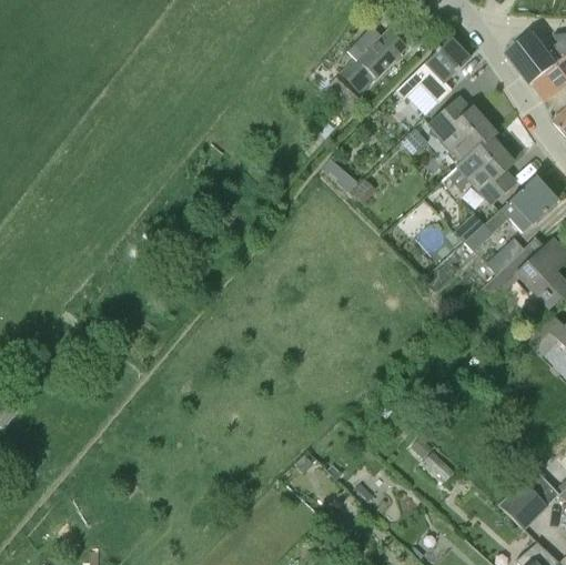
[(356,57),(343,71),(362,90),(375,76),(376,77),(406,44),(391,29),(382,37),(374,29),(359,46),(357,43),(351,50),(356,57)]
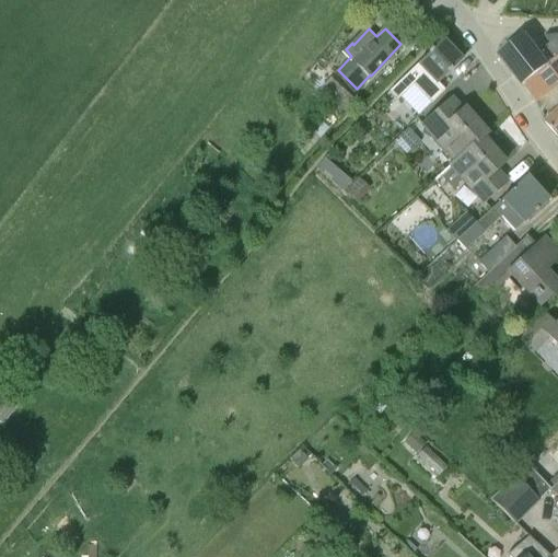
[(557,32),(549,33),(548,34),(551,39),(555,44),(557,47),(557,32)]
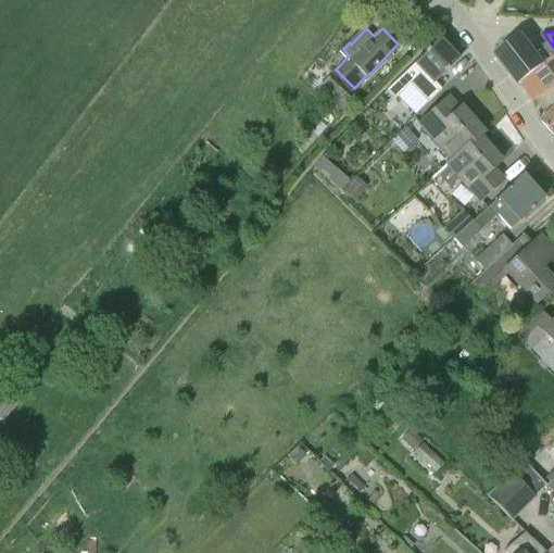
[(524,33),(499,51),(521,82),(546,63),(553,58),(553,47),(551,44),(548,39),(536,49),(526,36),(525,35),(526,34),(524,33)]
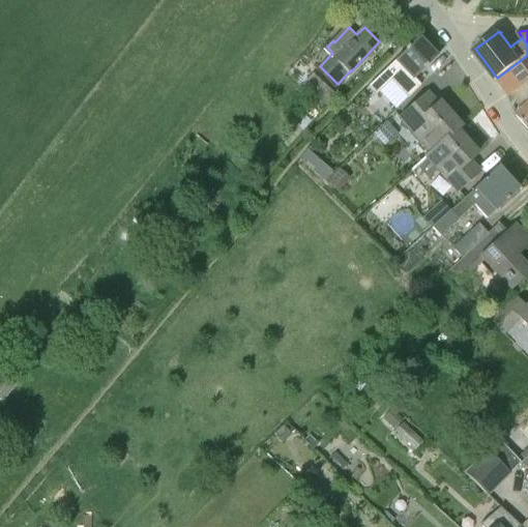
[(419,35),(370,84),(377,92),(392,78),(409,95),(422,83),(416,77),(439,55),(419,35)]
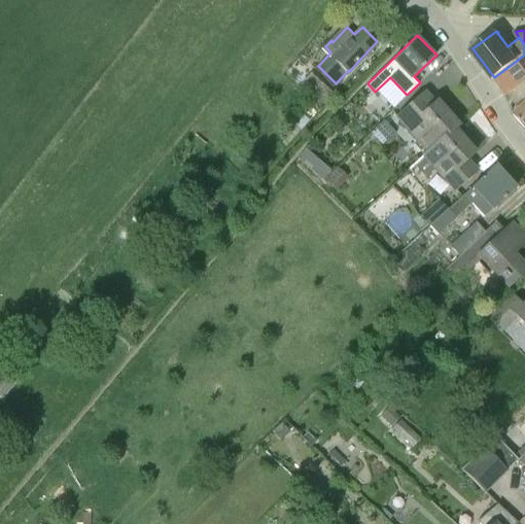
[(524,55),(518,60),(494,77),(505,92),(522,79),(524,77),(524,55)]
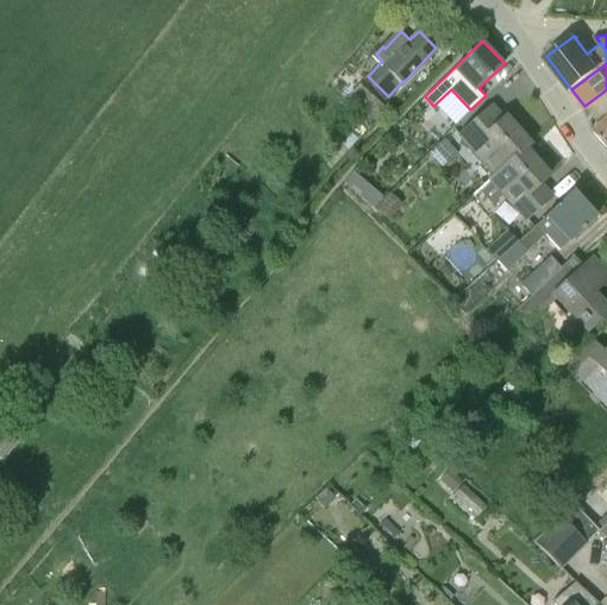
[(525,147),(526,146),(527,147),(532,143),(507,115),(498,124),(487,112),(494,105),(493,105),(463,133),(495,170),(498,172),(525,147)]
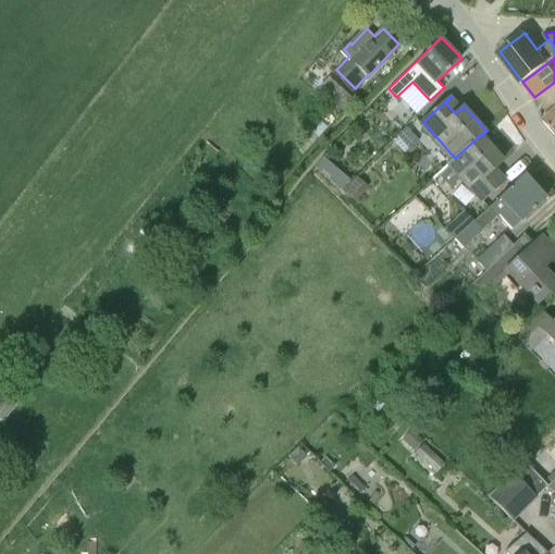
[(554,110),(546,119),(545,120),(554,131),(554,110)]
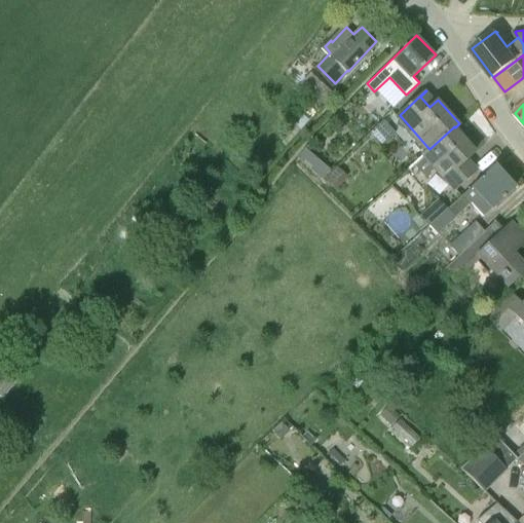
[(375,125),(387,139),(396,131),(385,117),(375,125)]
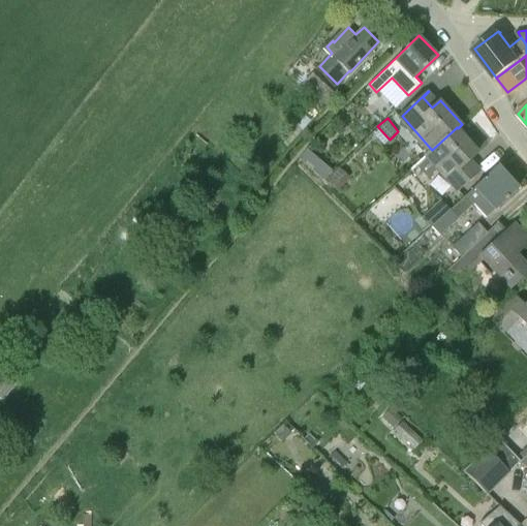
[(426,155),(417,162),(430,176),(437,168),(457,190),(481,169),(470,158),(478,152),(462,133),(458,128),(457,127),(456,128),(432,150),(430,148),(424,153),(426,155)]
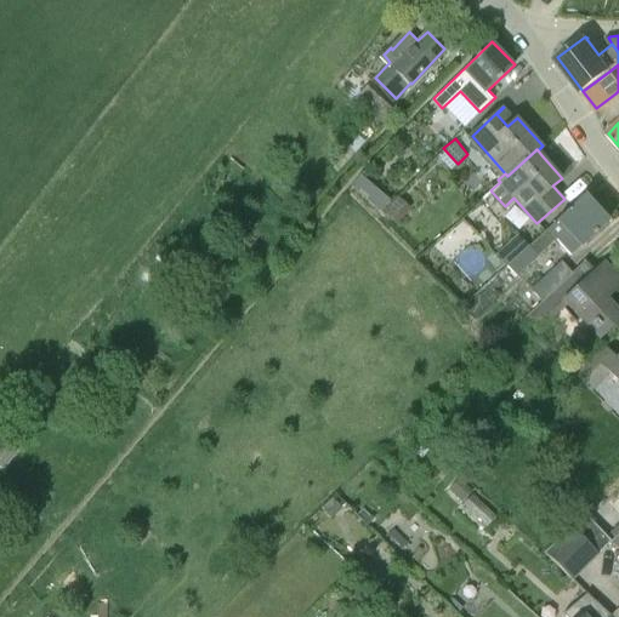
[(381,209),(391,199),(362,175),(353,184),(381,209)]
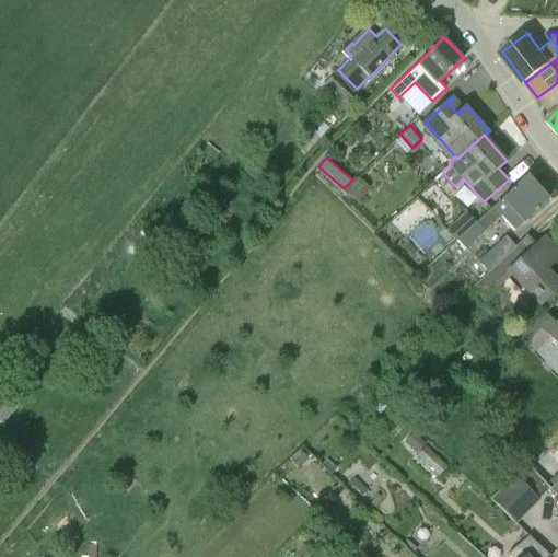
[(529,175),(529,174),(500,200),(478,220),(460,238),(467,246),(503,212),(515,225),(549,198),(529,175)]
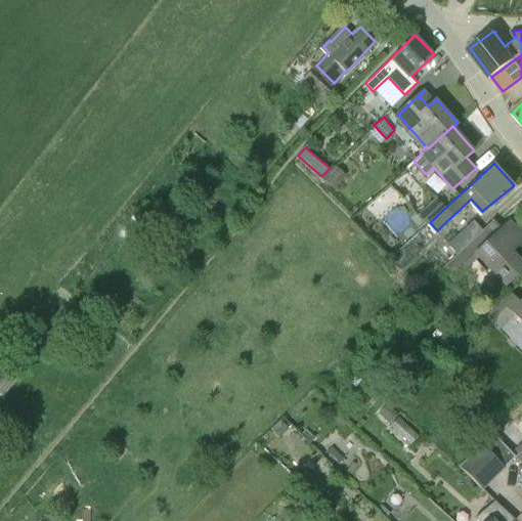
[(429,222),(430,222),(447,206),(438,197),(420,213),(429,222)]
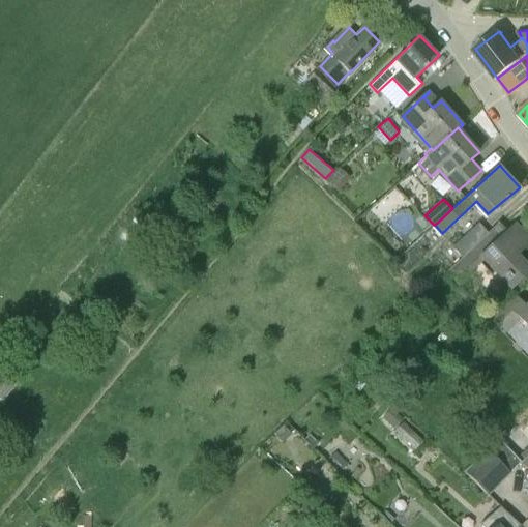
[(453,245),(463,255),(464,256),(490,232),(479,221),(453,245)]
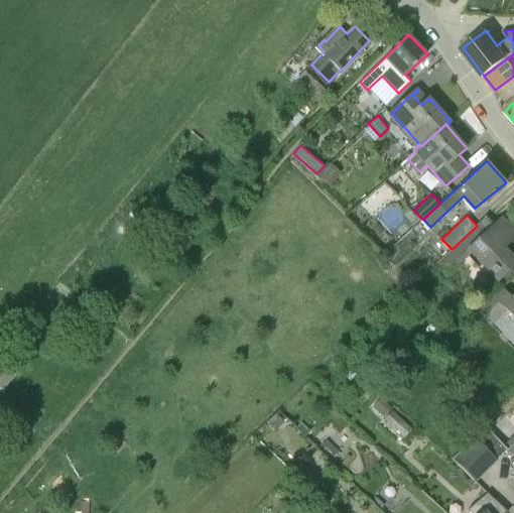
[(451,248),(436,261),(447,273),(461,260),(471,251),(483,264),(487,261),(501,276),(513,265),(513,257),(504,246),(513,236),(513,228),(503,217),(497,223),(484,234),(477,226),(452,249),(451,248)]
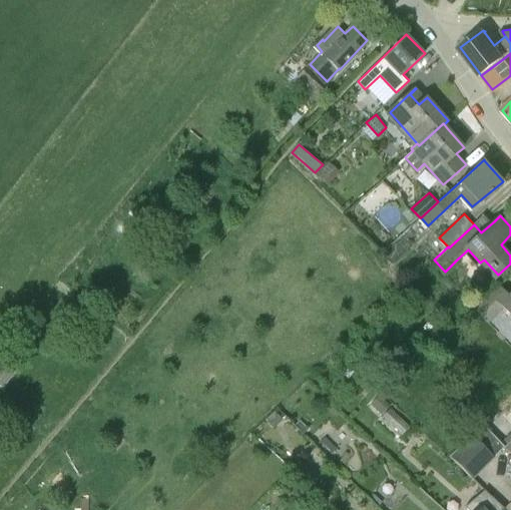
[(510,296),(499,285),(476,307),(490,322),(505,308),(510,314),(510,296)]
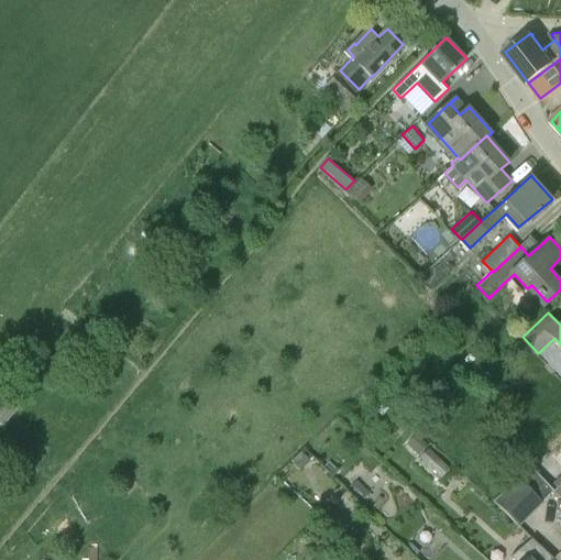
[(0,388),(0,421),(3,424),(20,403),(0,388)]
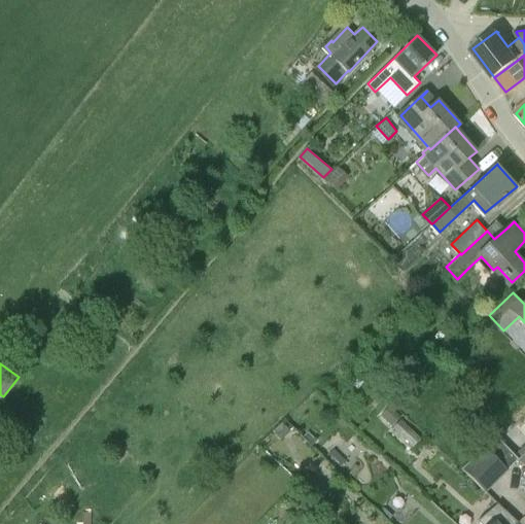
[(422,435),(403,417),(394,425),(414,444),(422,435)]
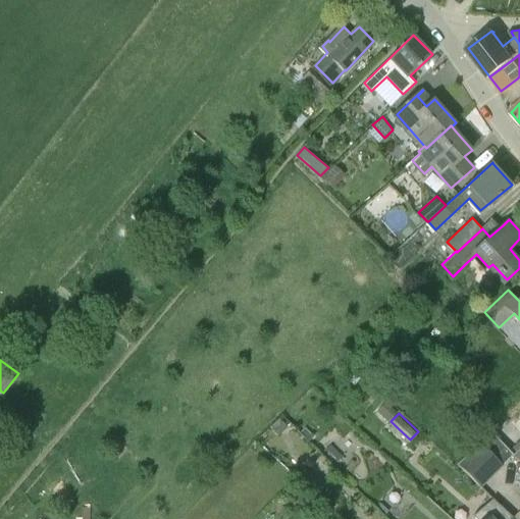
[(514,453),(491,429),(459,463),(482,486),(514,453)]
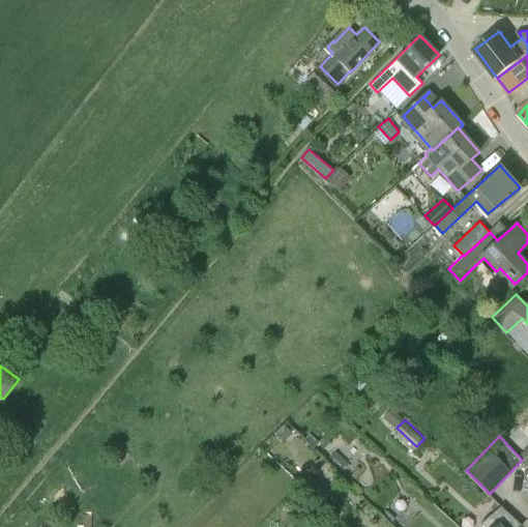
[(519,526),(523,524),(501,504),(481,522),(486,526),(519,526)]
